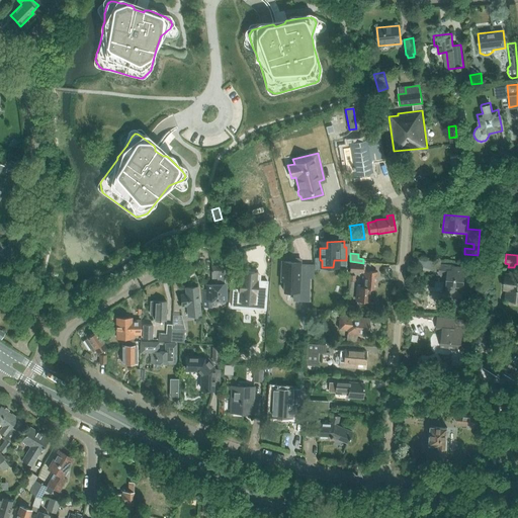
[(281,261),(281,280),(284,280),(283,291),(309,292),(309,276),(299,276),(300,259),(291,259),(291,262),(281,261)]
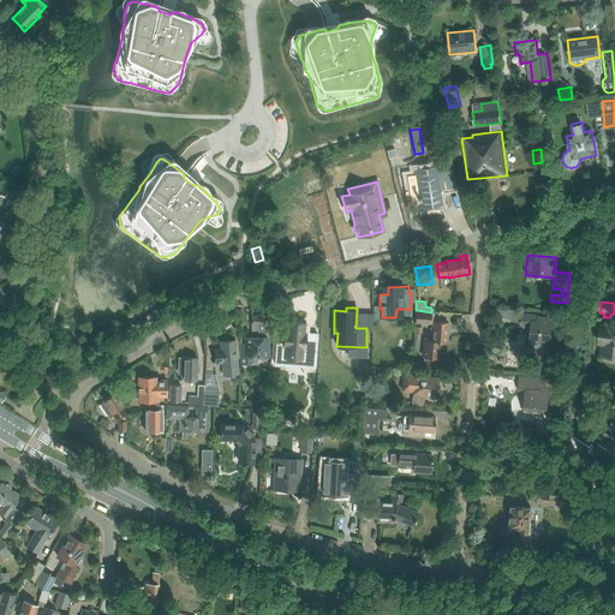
[(447,323),(439,322),(440,312),(431,312),(416,310),(415,321),(431,322),(430,340),(423,340),(422,357),(428,357),(428,359),(433,359),(433,358),(439,358),(440,342),(446,342),(447,323)]
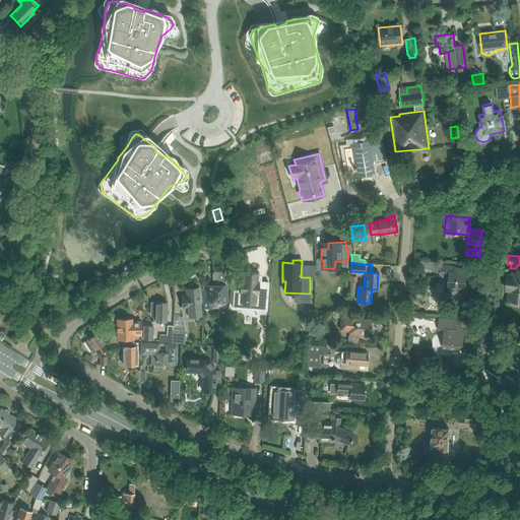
[(228,284),(224,284),(223,265),(211,266),(212,280),(217,280),(217,284),(212,284),(206,284),(206,290),(203,290),(204,309),(213,308),(212,303),(229,302),(228,284)]
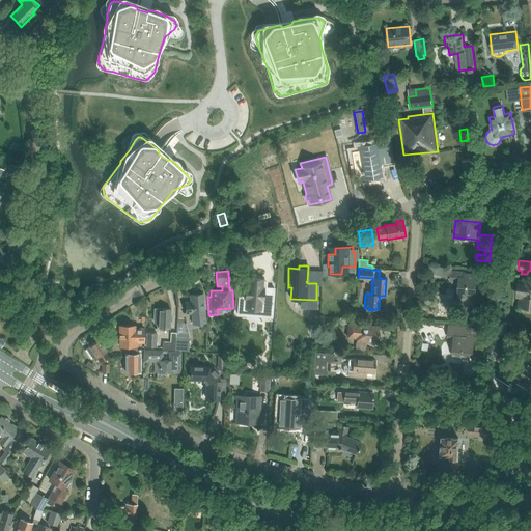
[(458,282),(458,286),(457,300),(465,301),(465,300),(475,301),(477,275),(465,273),(451,272),(450,281),(458,282)]
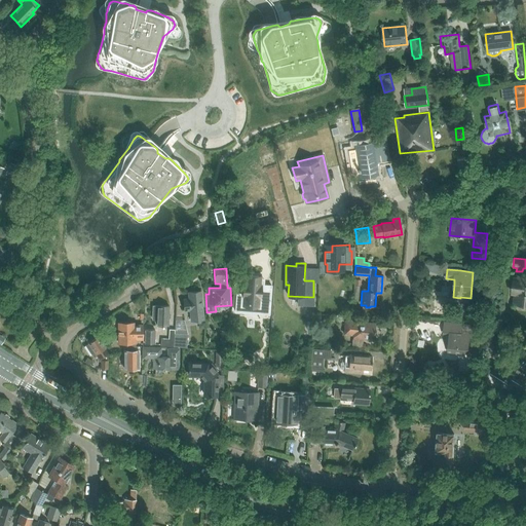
[(513,276),(513,277),(511,295),(514,295),(512,304),(525,305),(525,275),(516,274),(516,276),(513,276)]
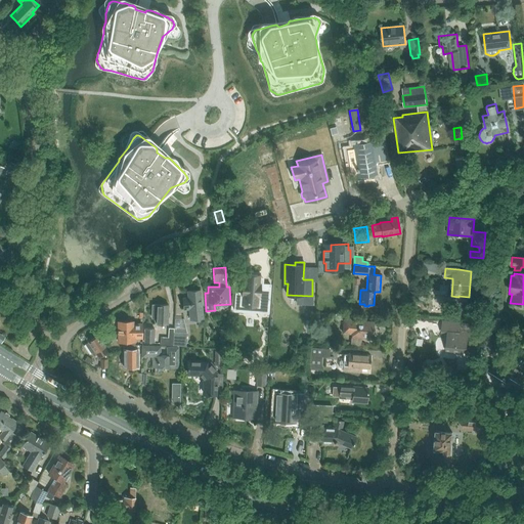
[(235,292),(234,309),(257,311),(257,308),(268,308),(270,285),(259,284),(260,275),(244,274),(243,282),(242,293),(235,292)]
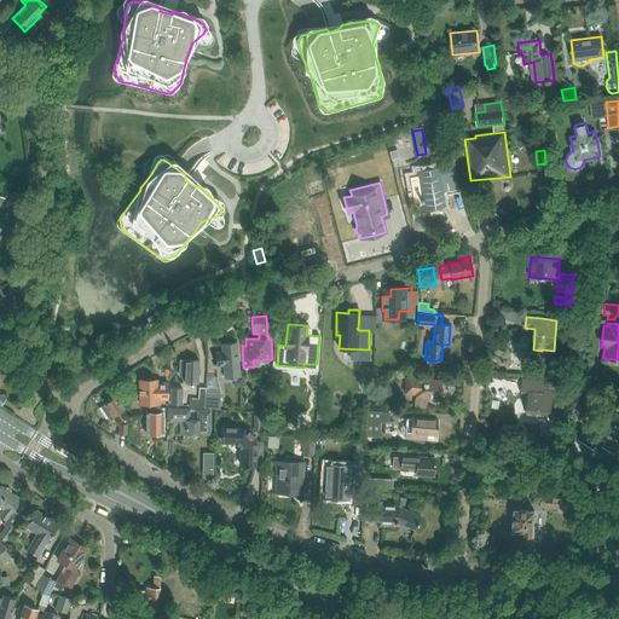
[(217,365),(224,365),(225,379),(238,376),(236,343),(223,345),(223,353),(215,354),(217,365)]
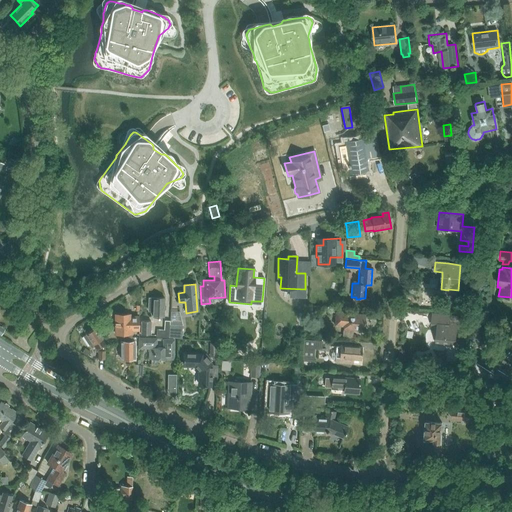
[(165,298),(154,297),(148,297),(148,310),(153,310),(153,317),(164,318),(165,298)]
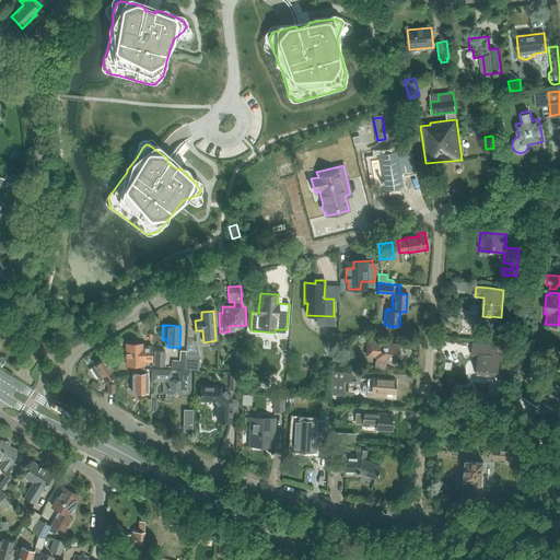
[(375,358),(375,360),(386,361),(397,362),(399,345),(375,342),(376,337),(363,336),(362,342),(366,342),(365,357),(375,358)]
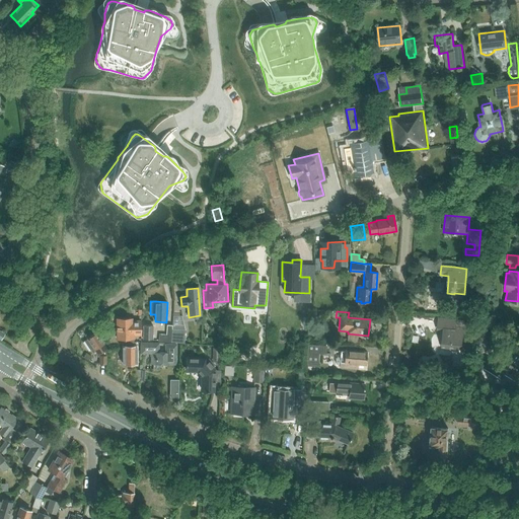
[(126,340),(134,340),(135,340),(135,336),(141,336),(141,319),(132,319),(132,318),(116,318),(117,340),(126,340)]
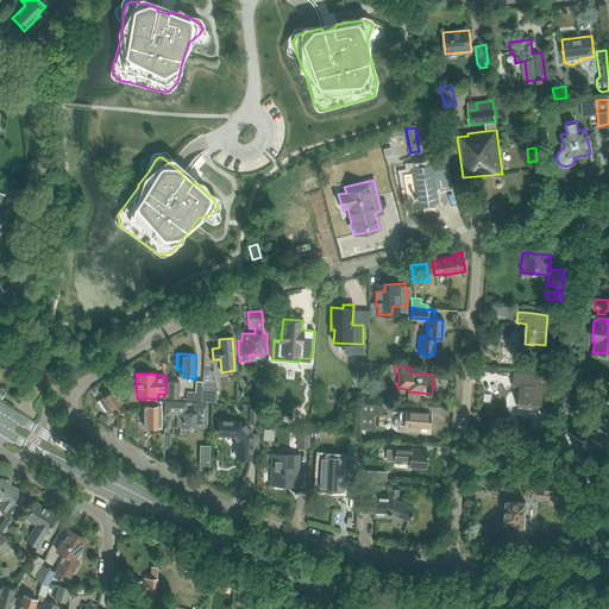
[(518,408),(542,409),(545,382),(537,382),(537,376),(514,374),(513,387),(520,388),(518,408)]
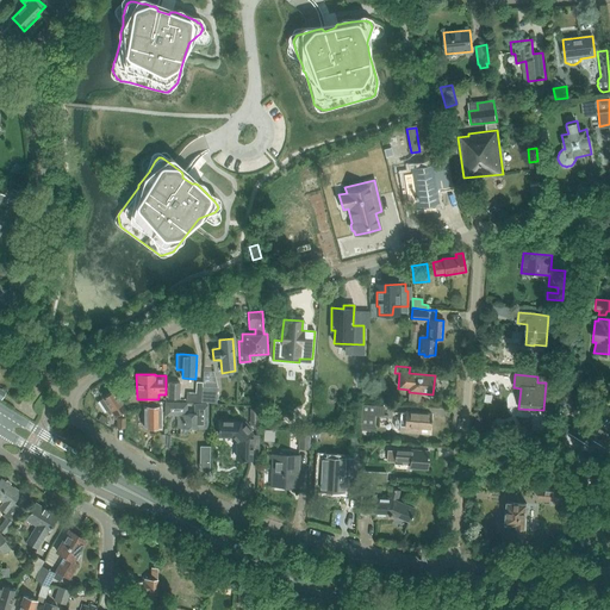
[(201,403),(203,387),(203,383),(195,381),(195,393),(187,392),(186,402),(201,403)]
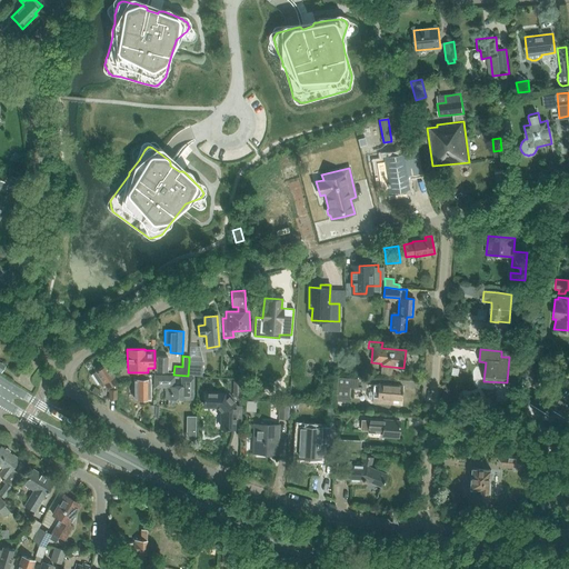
[(157,372),(158,372),(168,372),(168,358),(157,357),(157,372)]
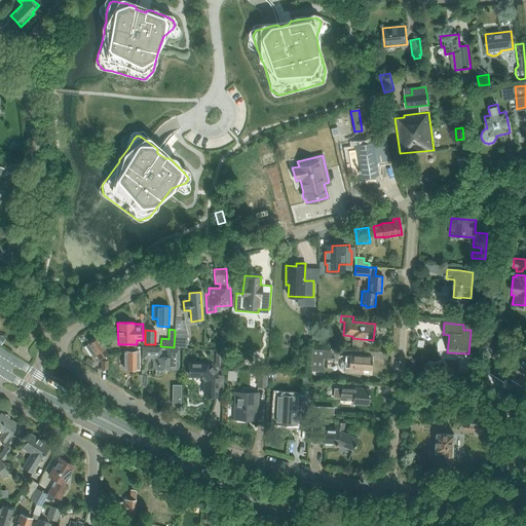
[(91,354),(95,352),(99,360),(101,359),(102,360),(102,369),(108,369),(108,353),(105,348),(106,348),(104,345),(107,343),(102,334),(88,343),(88,344),(86,345),(91,354)]
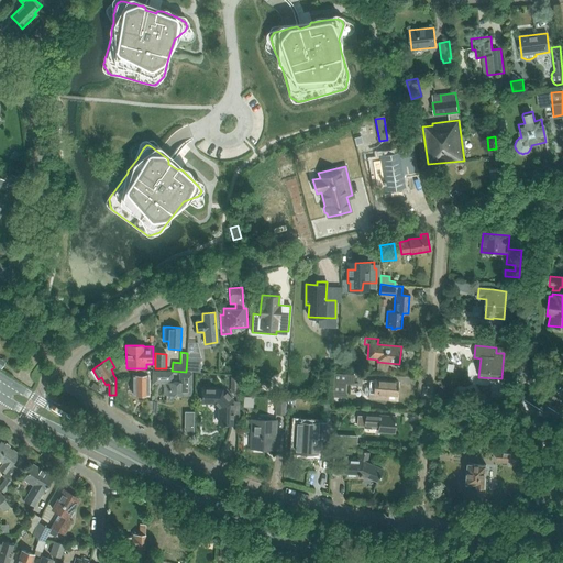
[(187,357),(186,372),(200,373),(201,359),(187,357)]
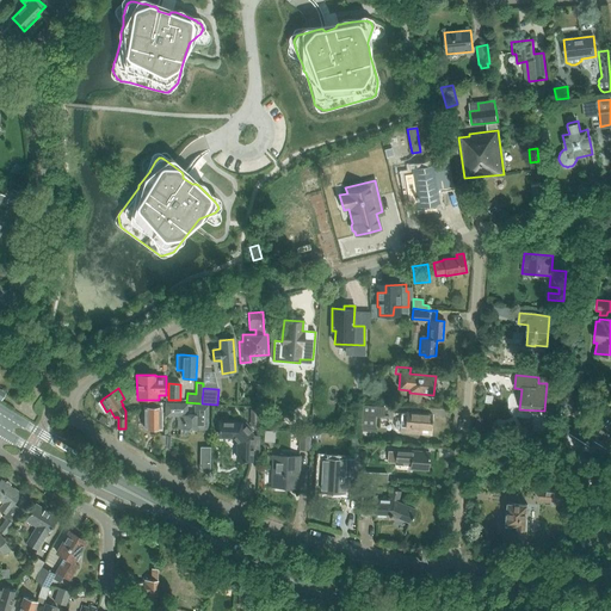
[(195,415),(187,415),(187,405),(166,405),(166,417),(178,417),(177,430),(208,431),(208,406),(195,405),(195,415)]
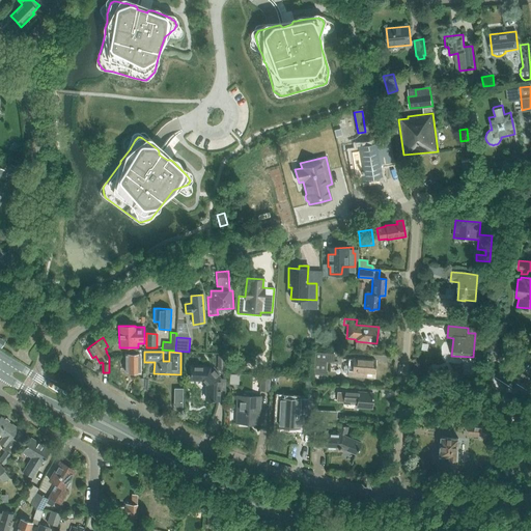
[(314,353),(313,370),(325,371),(326,361),(333,362),(334,354),(314,353)]
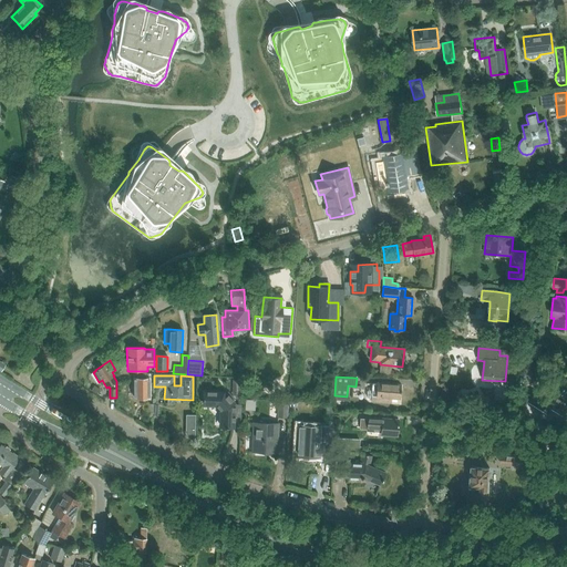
[(146,378),(137,378),(134,378),(134,398),(150,398),(150,378),(146,378)]
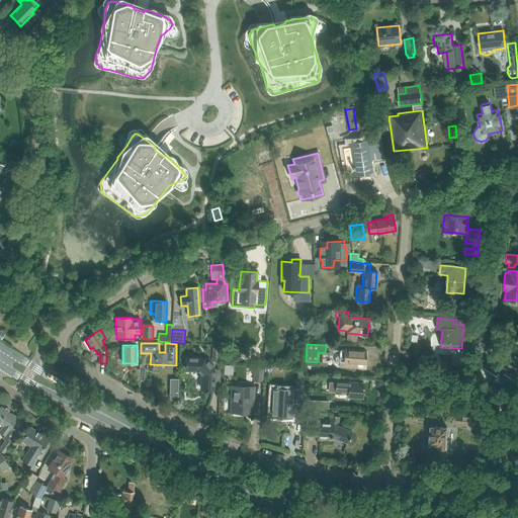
[(344,350),(340,350),(340,356),(337,356),(336,357),(335,362),(336,363),(339,364),(339,366),(356,367),(356,363),(365,363),(366,351),(344,350)]
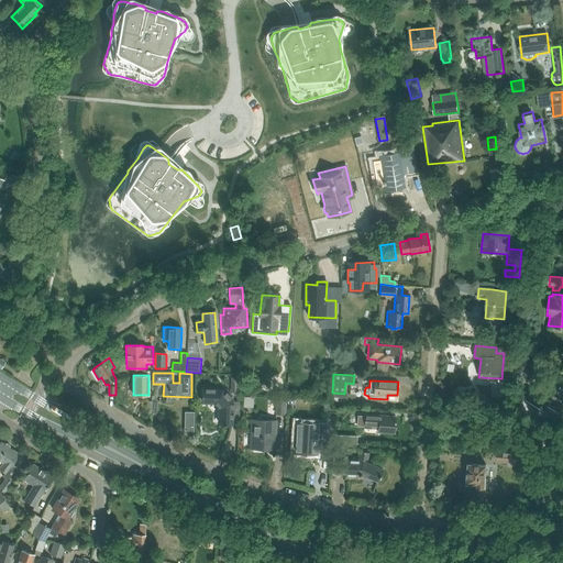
[(533,386),(525,400),(542,411),(547,406),(548,406),(558,412),(562,404),(562,388),(559,386),(555,392),(541,383),(538,388),(533,386)]
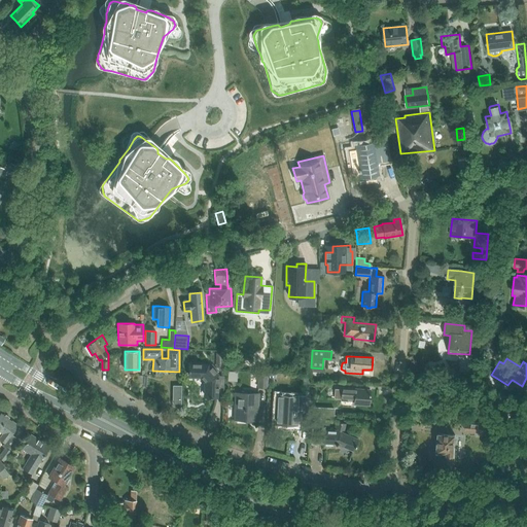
[(188,370),(188,372),(189,372),(189,376),(200,377),(205,382),(205,396),(209,396),(209,397),(211,397),(211,396),(216,396),(216,387),(217,376),(217,375),(215,373),(214,373),(210,367),(208,365),(201,365),(191,364),(189,364),(189,370),(188,370)]
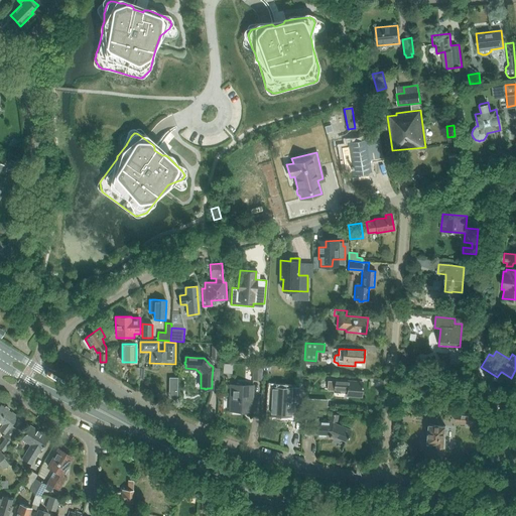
[(262,365),(253,365),(252,380),(261,381),(261,378),(262,365)]
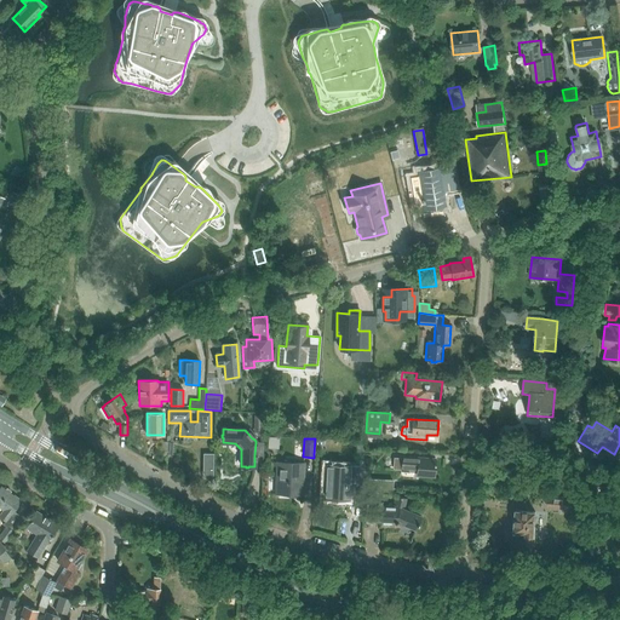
[(204,454),(202,477),(213,478),(213,454),(204,454)]
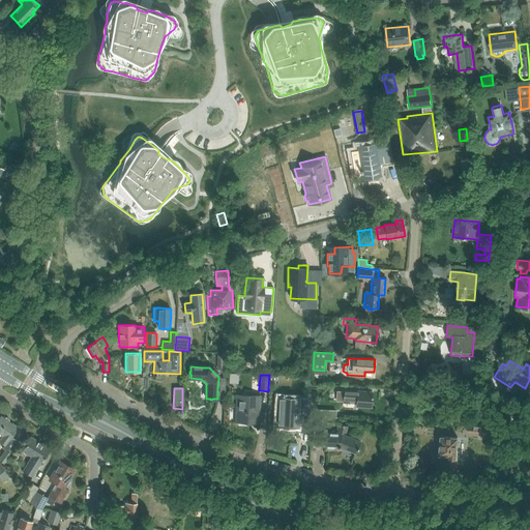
[(336,391),(336,401),(343,402),(342,404),(355,404),(355,407),(372,409),(373,391),(343,389),(343,391),(336,391)]
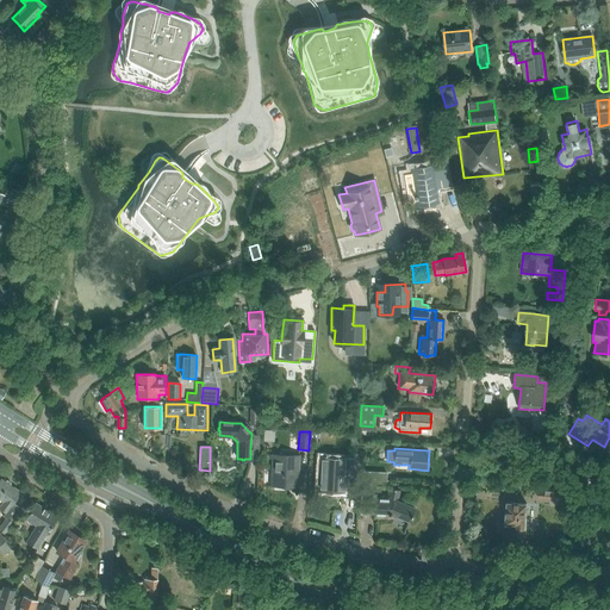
[(319,462),(318,491),(343,492),(344,474),(354,475),(354,470),(359,470),(359,453),(352,453),(350,458),(344,458),(344,459),(321,458),(321,462),(319,462)]
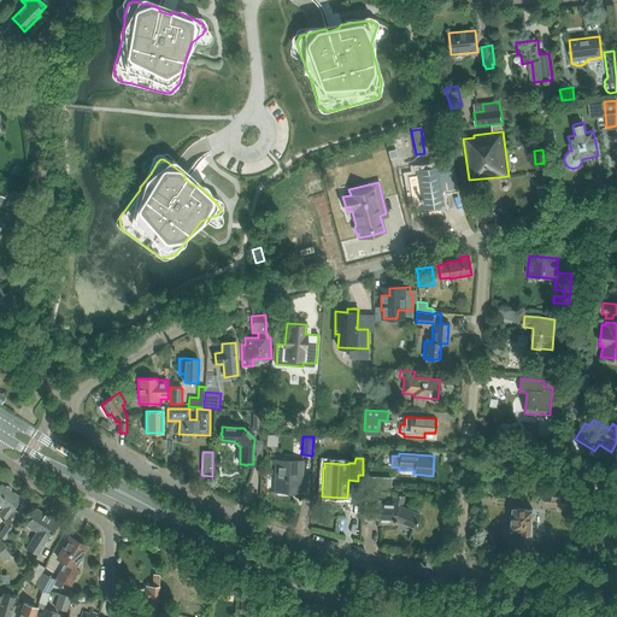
[(274,493),(301,494),(304,460),(275,459),(274,493)]
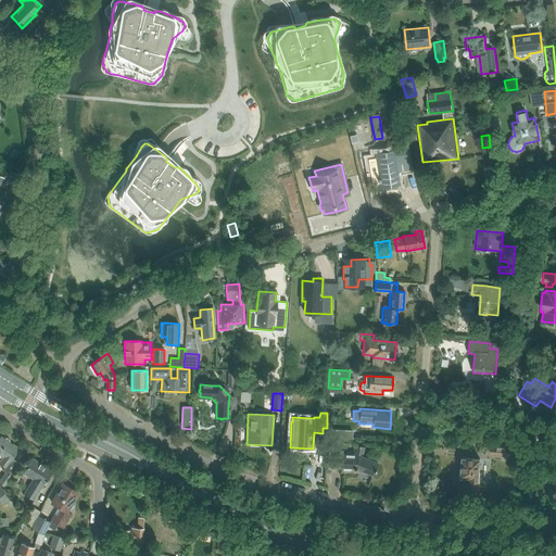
[(533,422),(531,434),(548,438),(552,426),(533,422)]
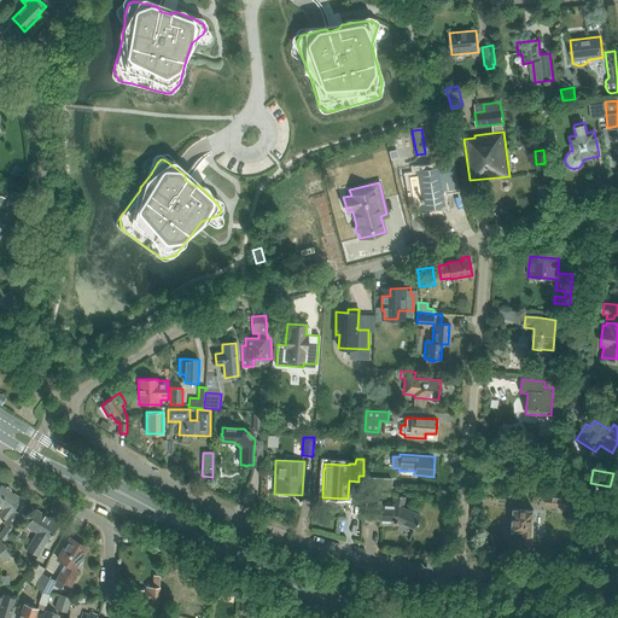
[(363,478),(362,488),(379,489),(391,489),(391,479),(363,478)]
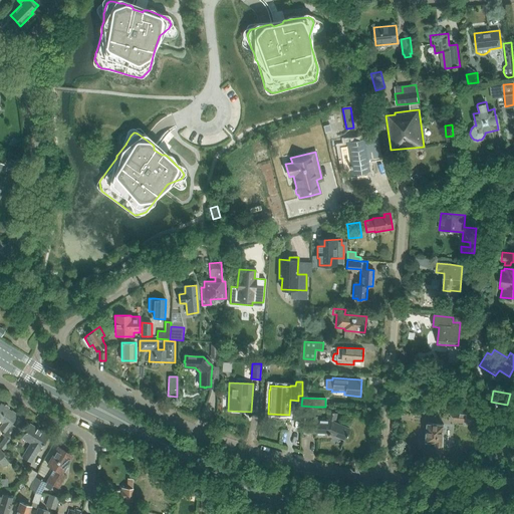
[(1,404),(0,405),(0,421),(2,423),(0,426),(0,429),(4,433),(2,436),(4,438),(5,436),(10,440),(16,431),(10,426),(18,415),(12,411),(11,412),(1,404)]
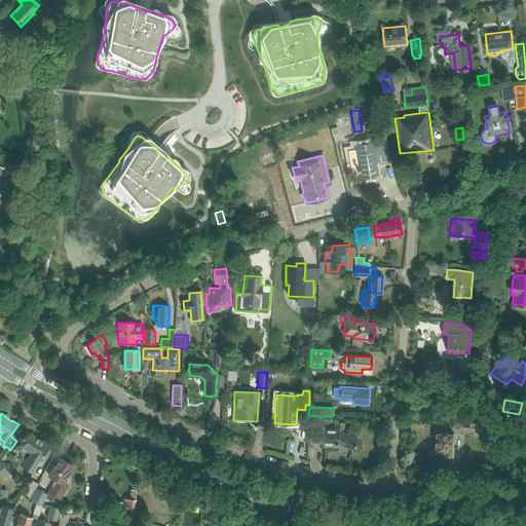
[(337,443),(352,450),(358,438),(343,431),(344,423),(335,421),(334,428),(333,428),(333,427),(328,427),(328,428),(324,428),(324,425),(314,425),(314,428),(310,427),(310,440),(314,440),(314,442),(325,442),(325,445),(332,445),(332,442),(335,443),(334,443),(336,444),(337,443)]
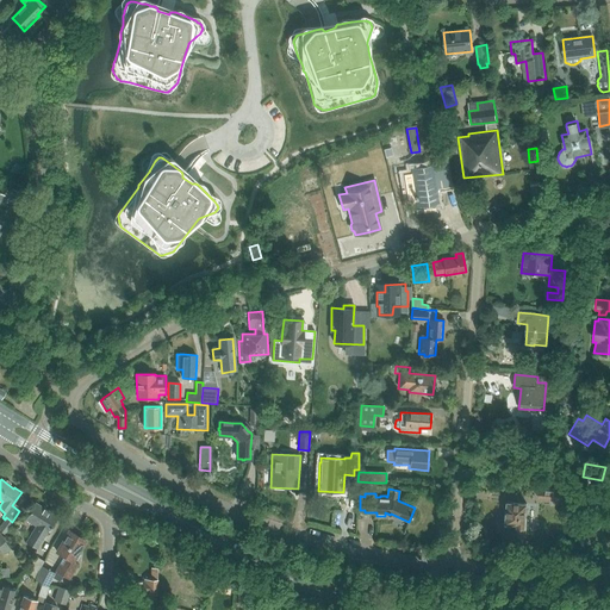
[(560,490),(540,489),(539,499),(549,499),(559,503),(560,490)]
